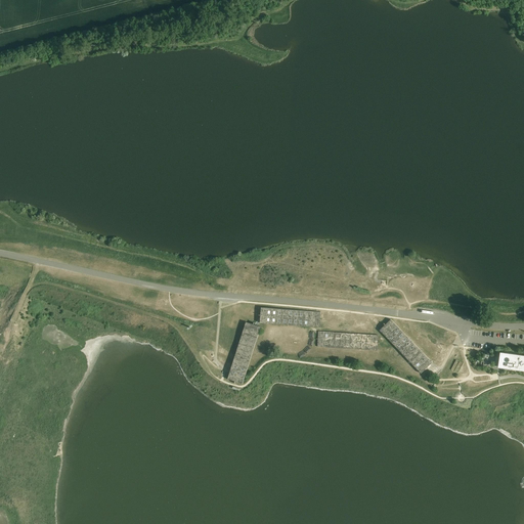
[(260,322),(319,326),(320,312),(261,307),(260,322)]
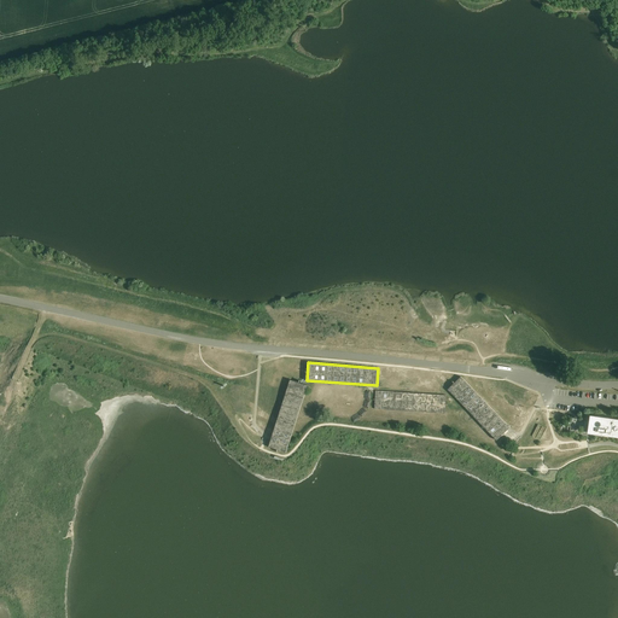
[(509,427),(461,377),(448,390),(496,441),(506,431),(509,427)]
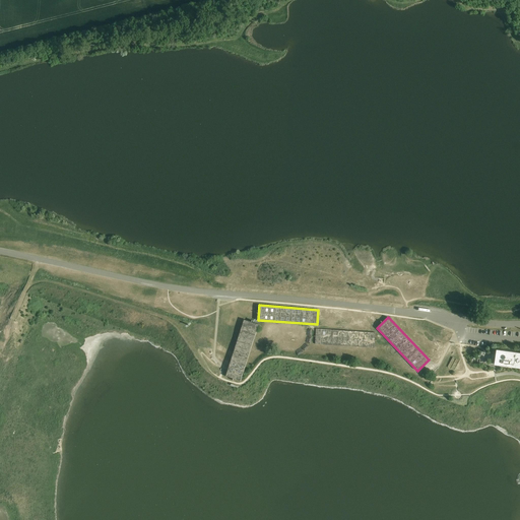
[(225,376),(241,380),(258,324),(244,319),(228,370),(225,376)]
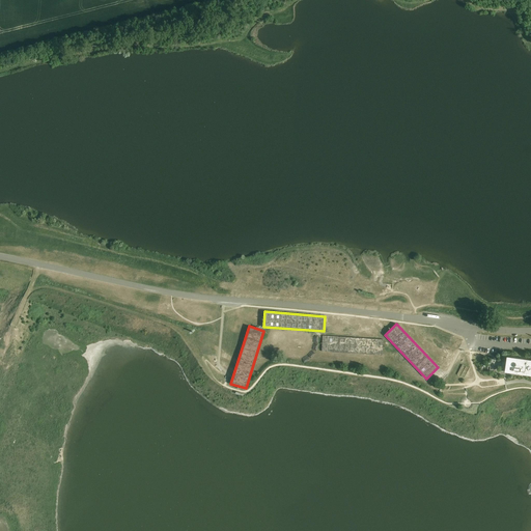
[(320,352),(382,356),(383,340),(323,336),(320,352)]
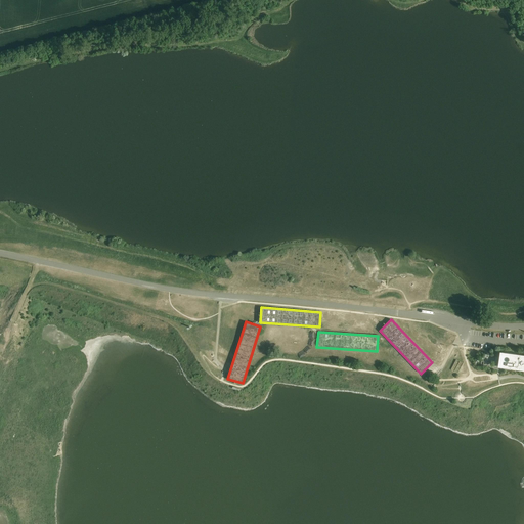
[(511,369),(523,370),(523,355),(503,353),(503,355),(500,355),(500,356),(501,356),(500,366),(512,367),(511,369)]
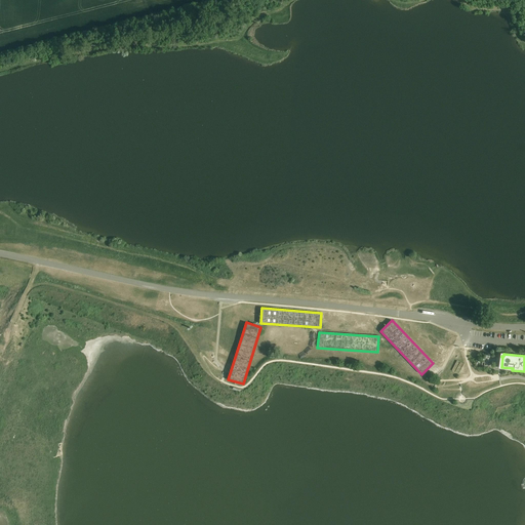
[(457,361),(452,370),(458,373),(463,364),(457,361)]
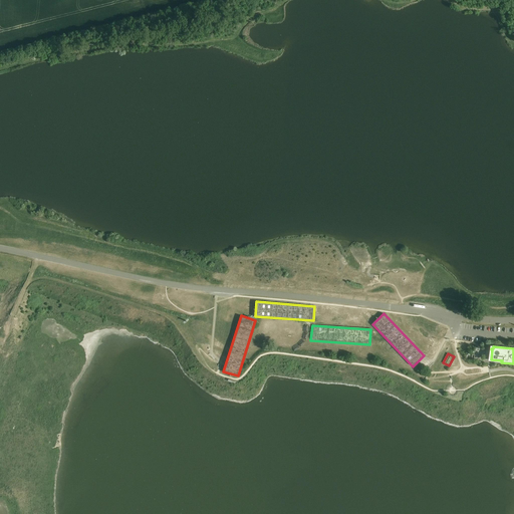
All buildings are outlined.
